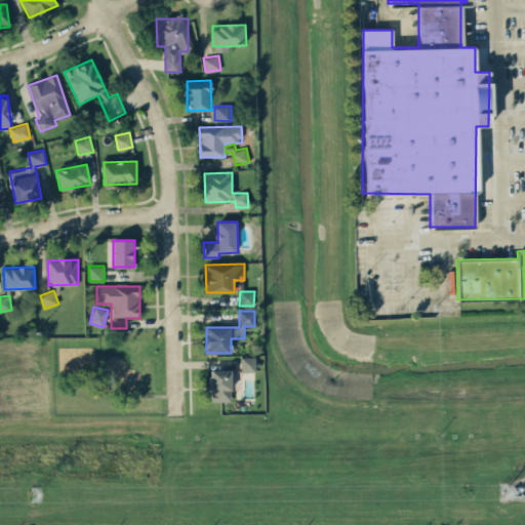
[(241,357),(241,372),(256,371),(255,356),(241,357)]
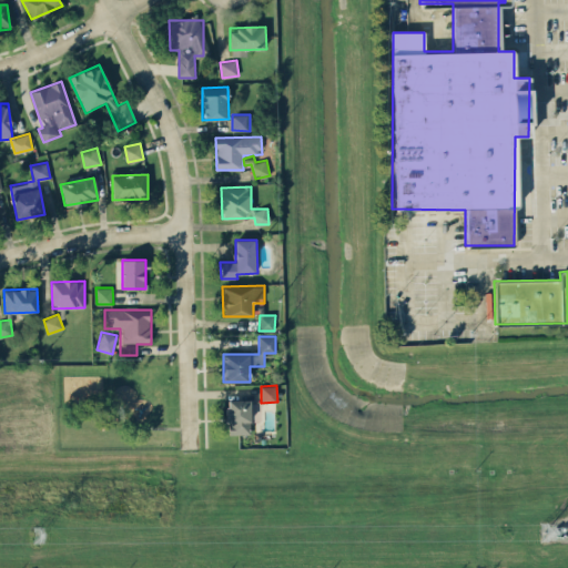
[(251,399),(226,399),(227,435),(252,434),(251,399)]
